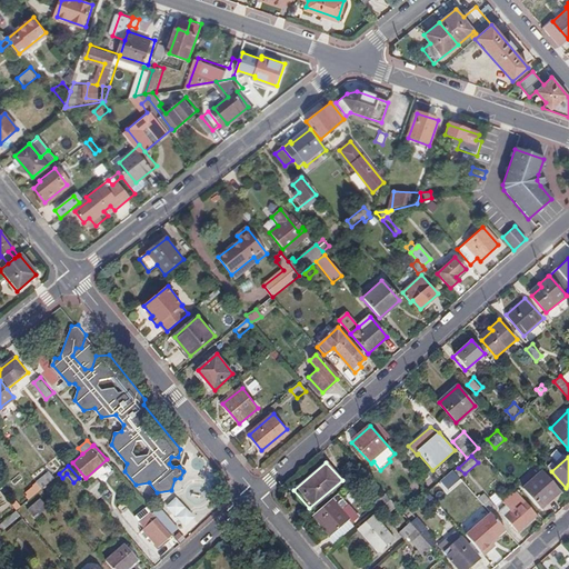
[(38,481),(43,487),(52,479),(56,477),(49,469),(37,480),(38,481)]
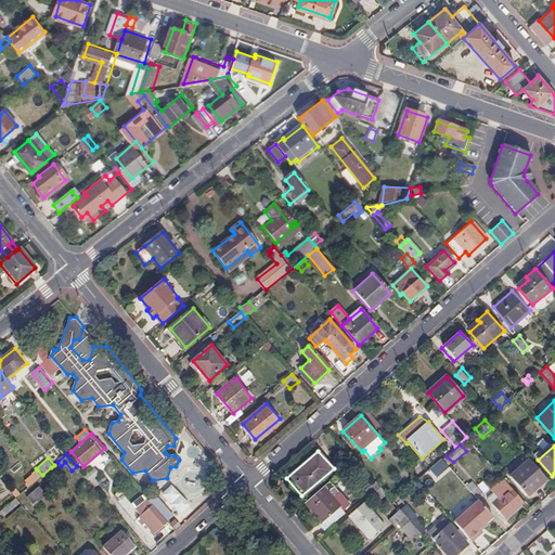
[(439,460),(426,472),(431,477),(444,466),(439,460)]
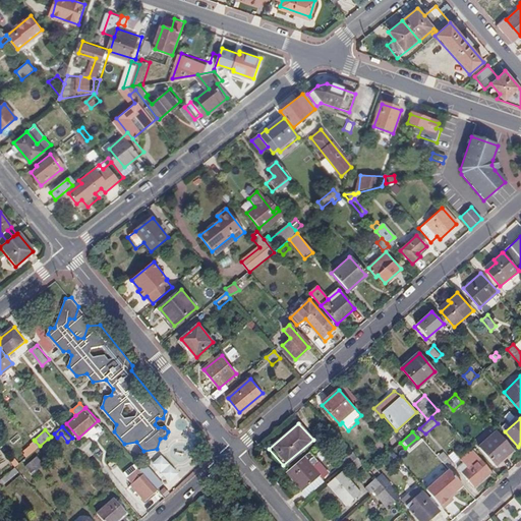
[(513,449),(498,431),(478,448),(495,465),(513,449)]
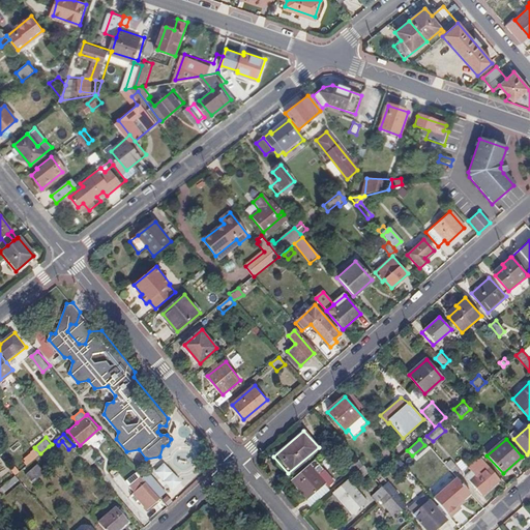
[(81,452),(88,461),(97,452),(91,444),(81,452)]
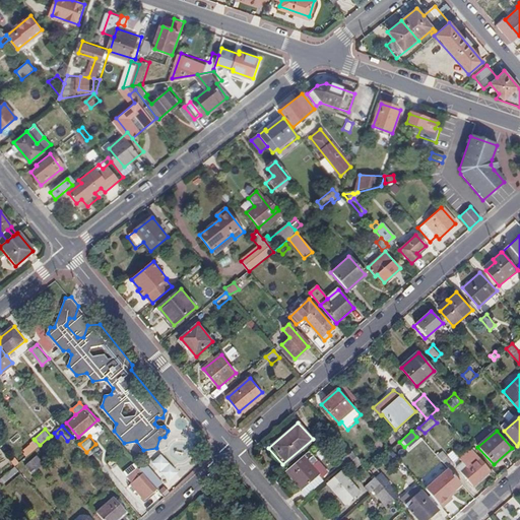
[(53,444),(48,438),(40,445),(45,451),(53,444)]
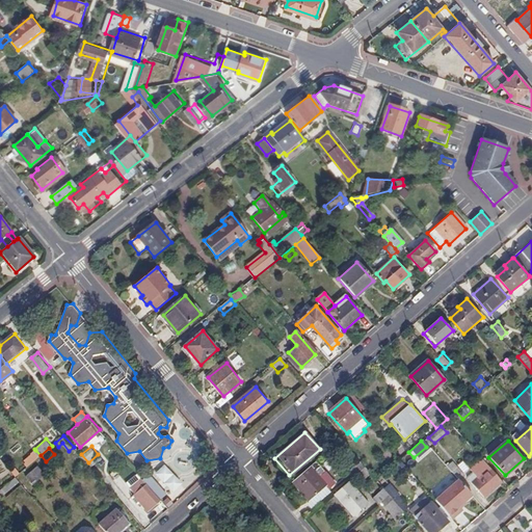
[(28,466),(41,455),(35,450),(24,460),(28,466)]
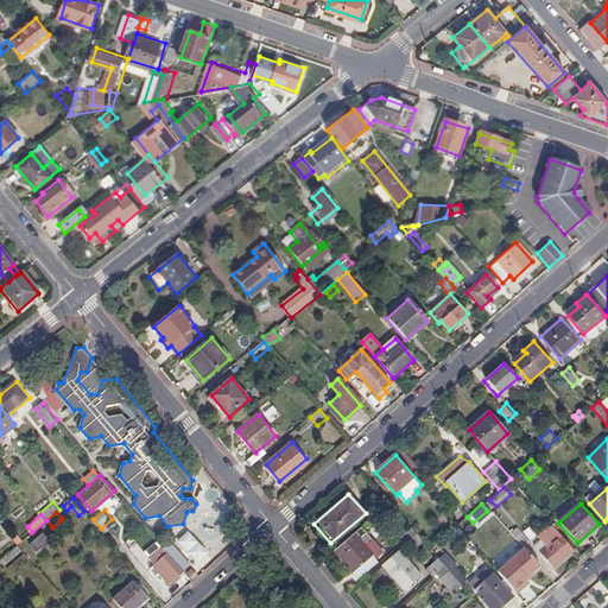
[(574,549),(551,524),(537,536),(540,540),(533,545),(551,568),(574,549)]
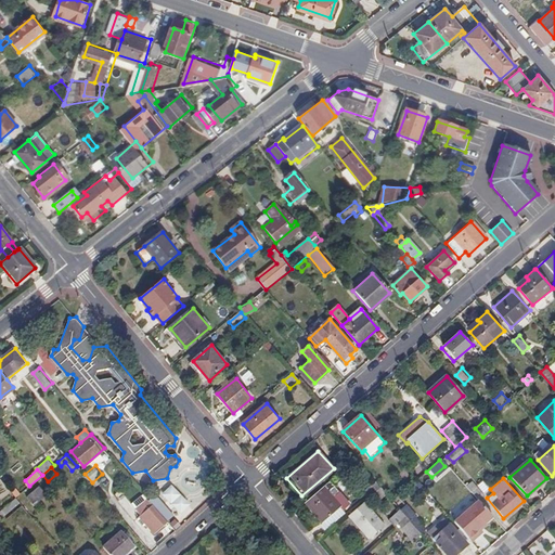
[(324,486),(306,501),(323,521),(341,506),(344,510),(350,503),(339,492),(330,480),(324,486)]
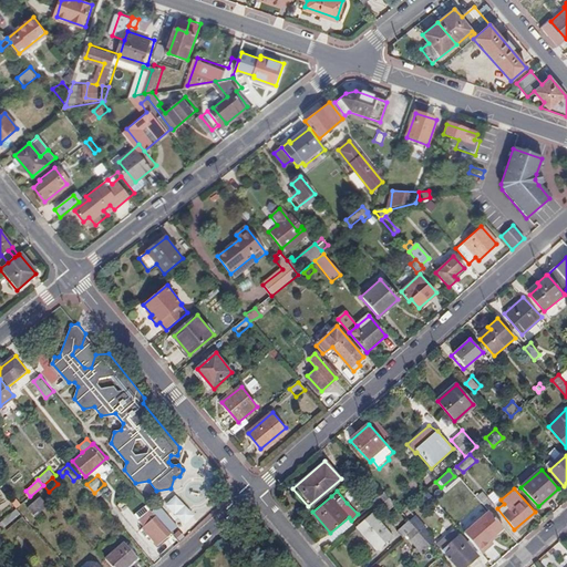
[(482,491),(476,495),(490,509),(495,505),(482,491)]
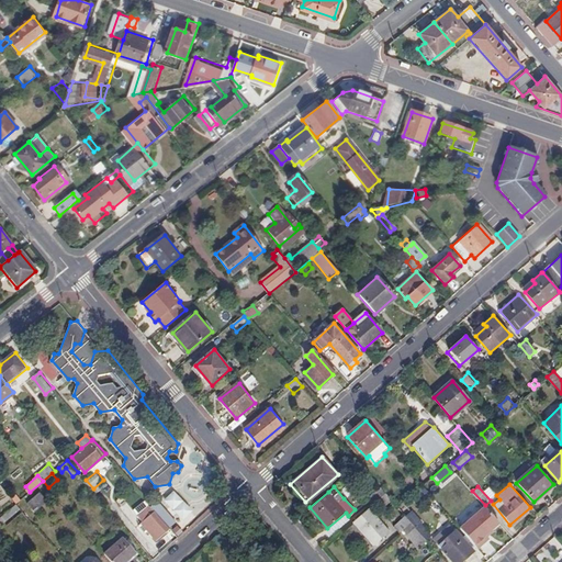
[(386,494),(381,489),(369,498),(374,505),(386,494)]
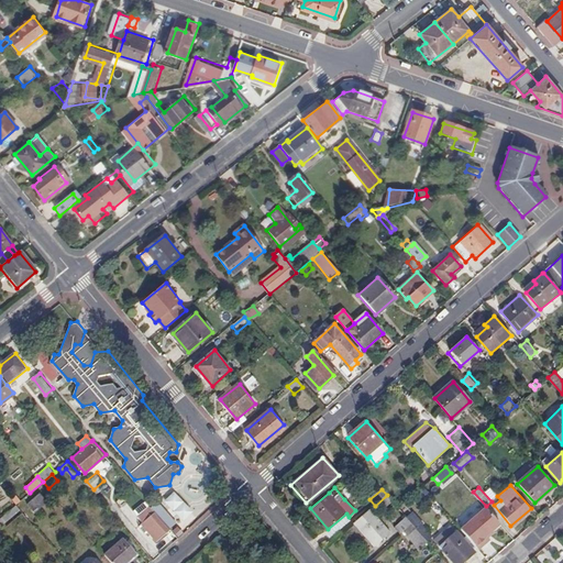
[(50,501),(41,492),(28,504),(36,514),(50,501)]
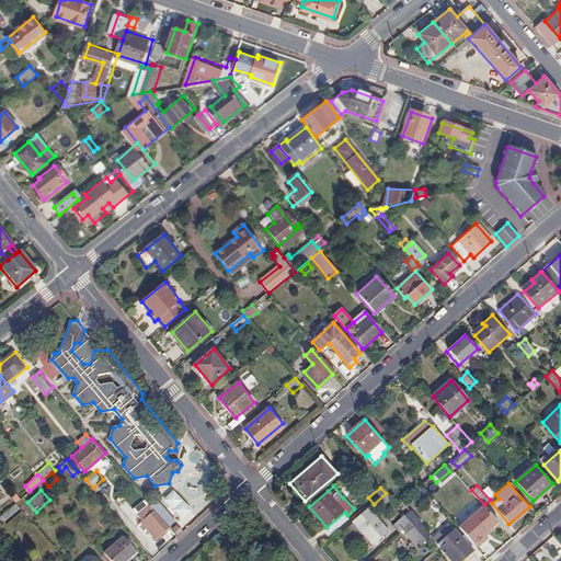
[(12,495),(18,502),(21,499),(15,492),(12,495)]
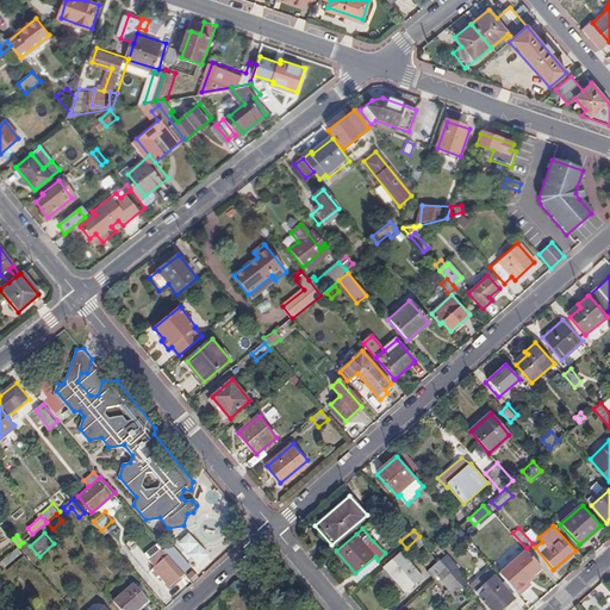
[(425,545),(419,536),(412,543),(418,551),(425,545)]
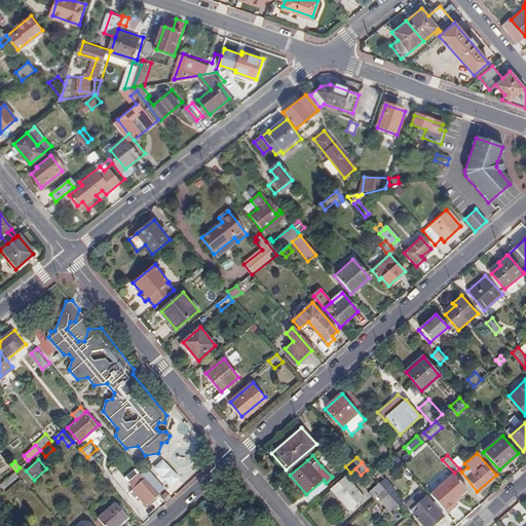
[(115,474),(119,470),(115,464),(110,467),(115,474)]
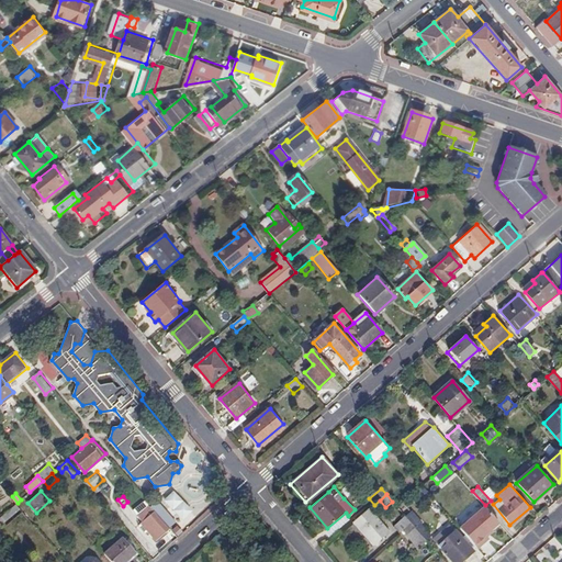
[(150,506),(169,527),(177,521),(158,499),(150,506)]
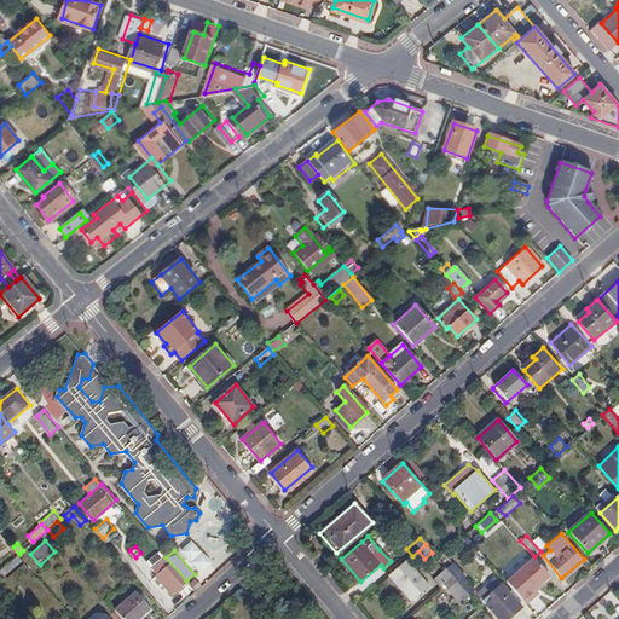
[(0,579),(24,560),(19,554),(0,568),(0,579)]
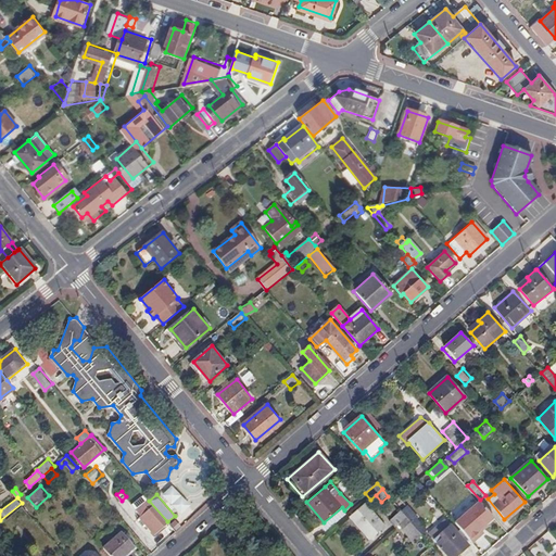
[(154,533),(167,521),(149,501),(148,498),(136,508),(137,509),(141,515),(139,516),(154,533)]
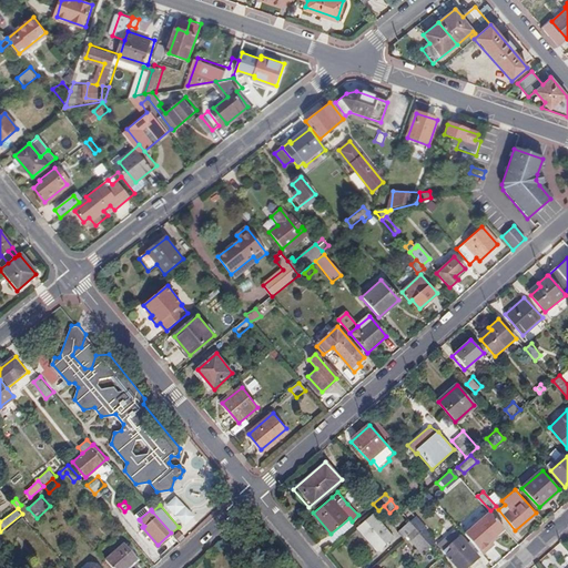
[(465,533),(483,553),(494,543),(493,540),(498,535),(497,534),(505,527),(490,510),(465,533)]
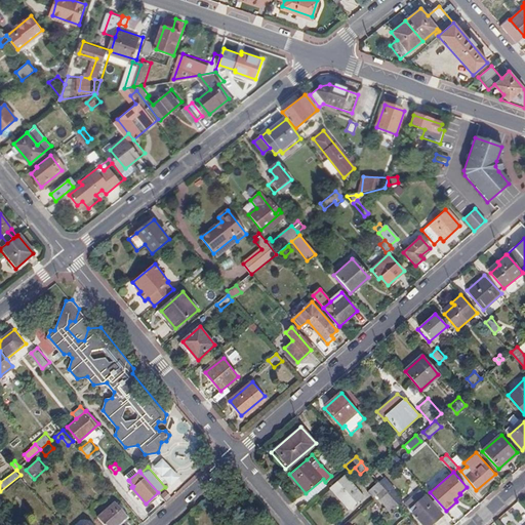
[(346,475),(330,487),(349,510),(364,496),(346,475)]
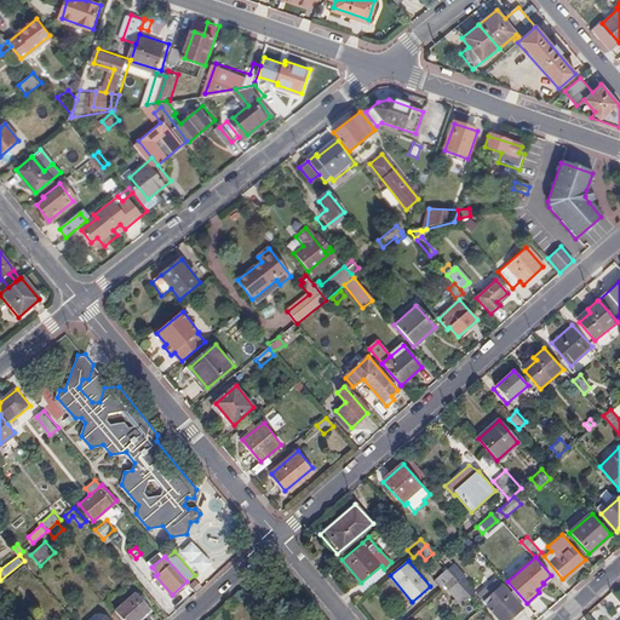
[(454,577),(459,581),(464,578),(466,575),(455,563),(448,569),(454,577)]
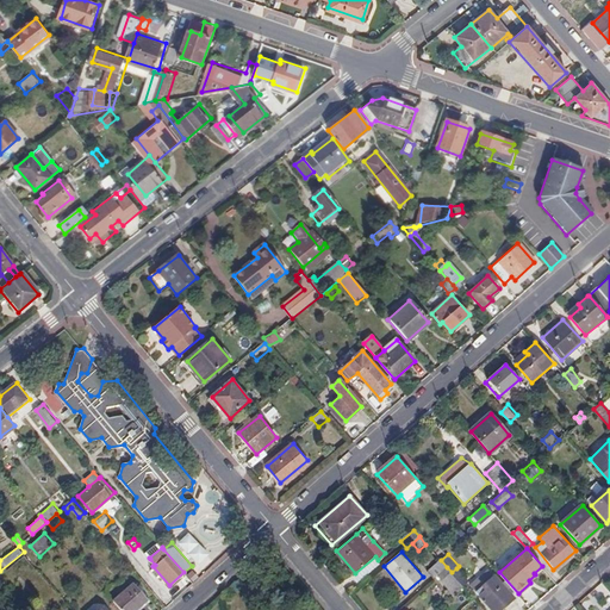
[(428,572),(434,579),(437,576),(447,567),(441,560),(428,572)]
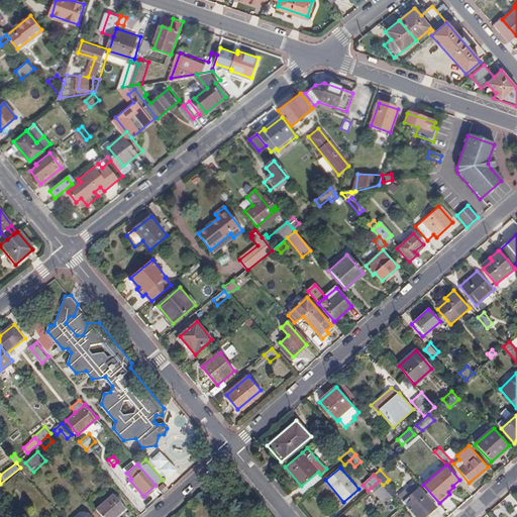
[(383,485),(379,481),(371,488),(375,492),(383,485)]
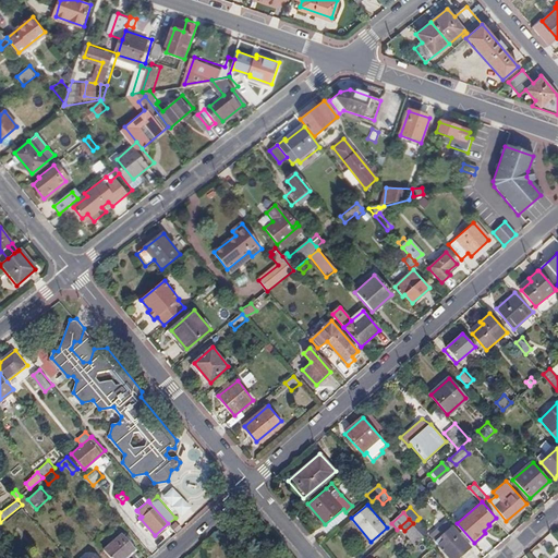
[(413,523),(424,536),(428,532),(417,520),(413,523)]
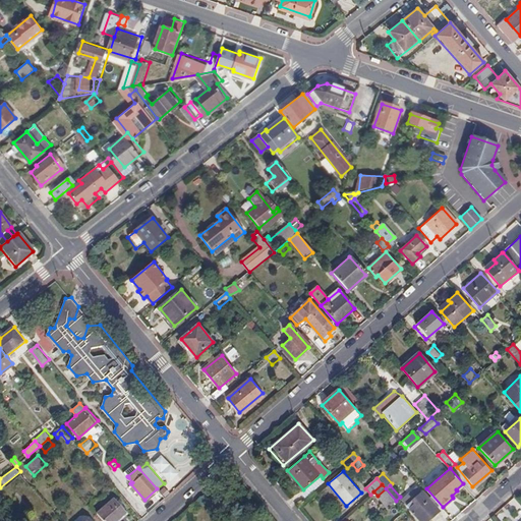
[(385,511),(396,501),(386,488),(378,496),(374,499),(385,511)]
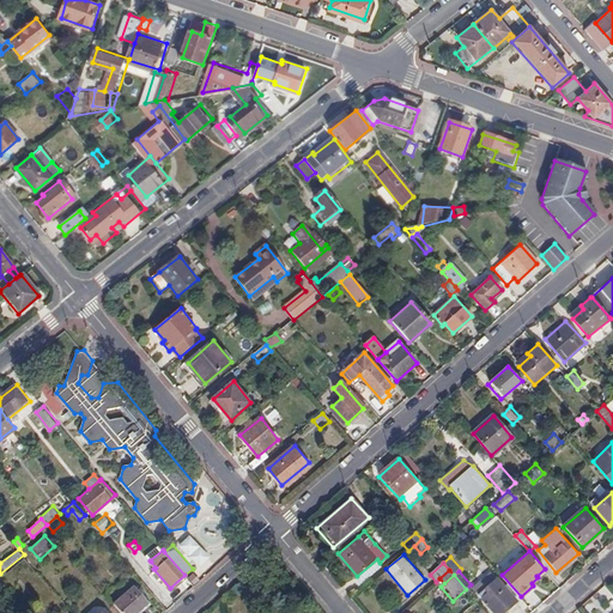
[(279,587),(271,577),(261,584),(271,595),(279,587)]
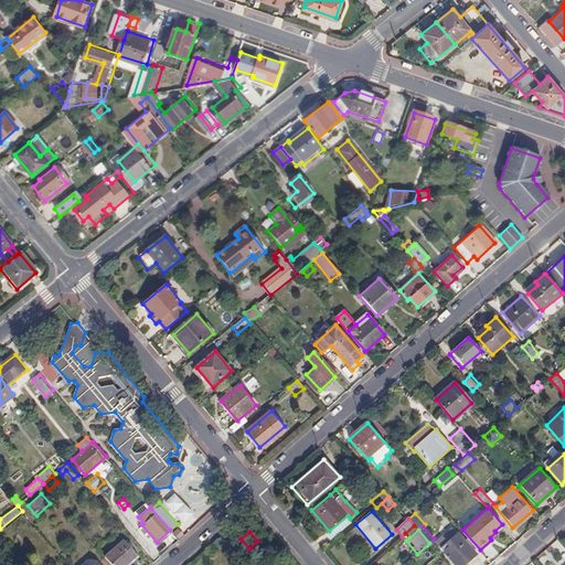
[(464,564),(477,554),(457,533),(440,548),(455,564),(464,564)]
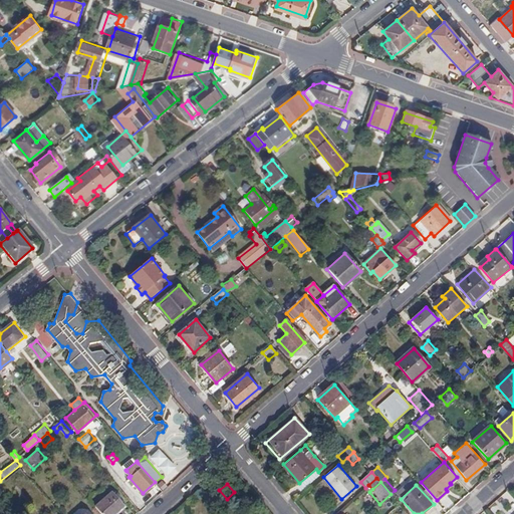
[(112,491),(95,505),(102,513),(115,513),(126,505),(112,491)]
